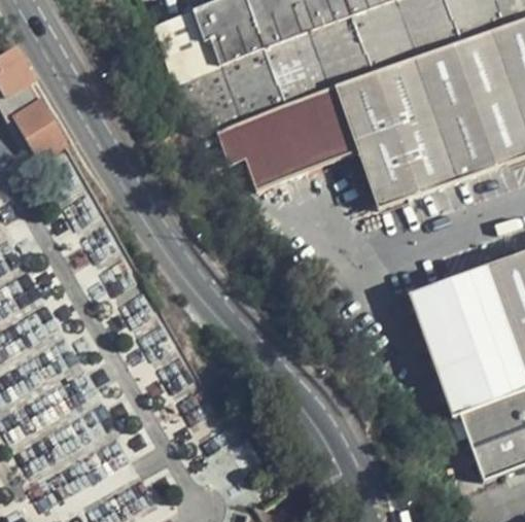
[(200,129),(200,132),(243,116),(283,103),(334,84),(524,16),(524,0),(211,0),(161,19),(158,23),(194,124),(200,129)]
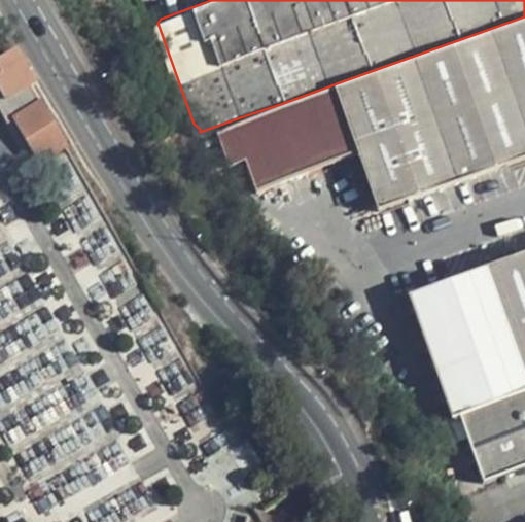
[(524,154),(524,16),(334,84),(378,207),(524,154)]
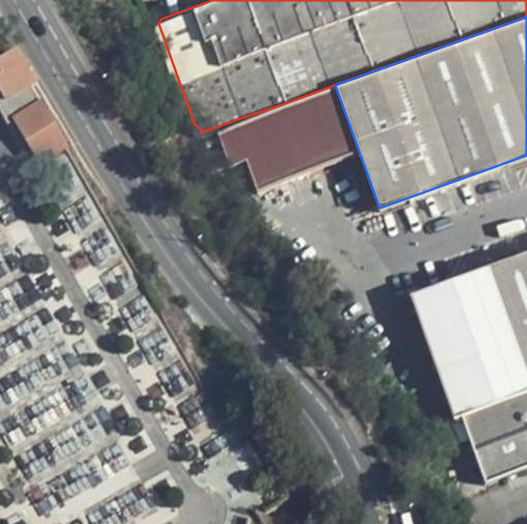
[(0,82),(7,95),(27,86),(32,83),(34,82),(18,49),(0,56),(0,82)]
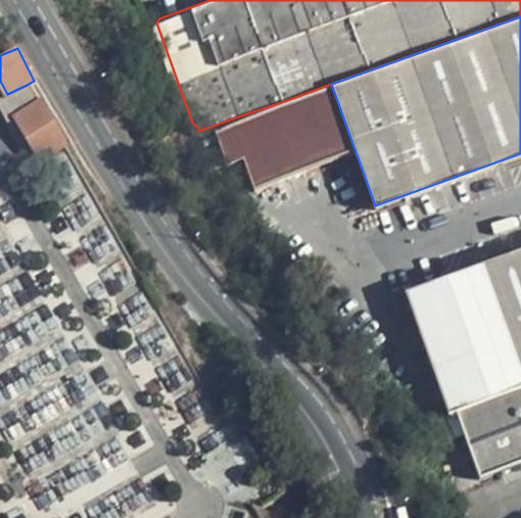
[(40,96),(32,82),(27,85),(7,94),(0,96),(0,105),(7,119),(14,115),(12,112),(40,96)]
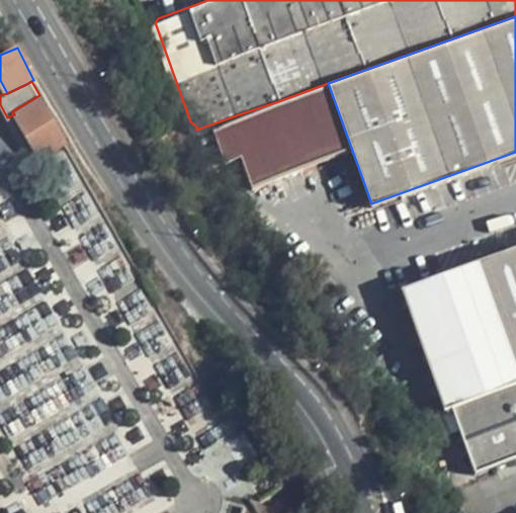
[(39,156),(63,143),(65,141),(39,95),(12,111),(14,114),(39,156)]
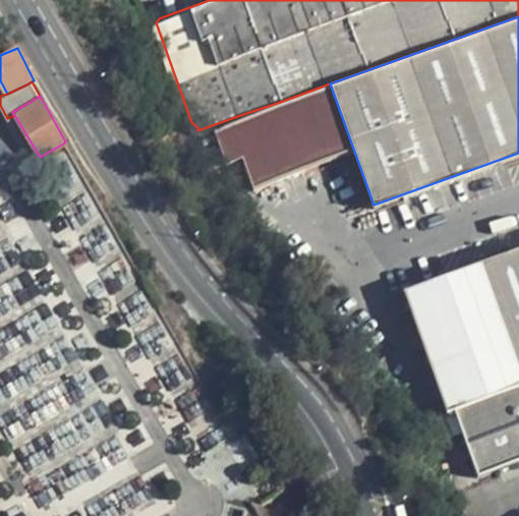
[(287,121),(280,102),(240,115),(246,134),(287,121)]
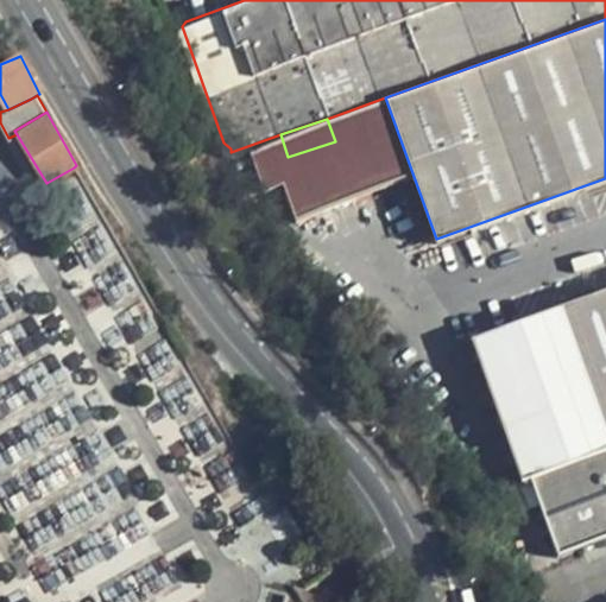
[(605,286),(471,335),(521,477),(532,473),(605,447),(605,286)]
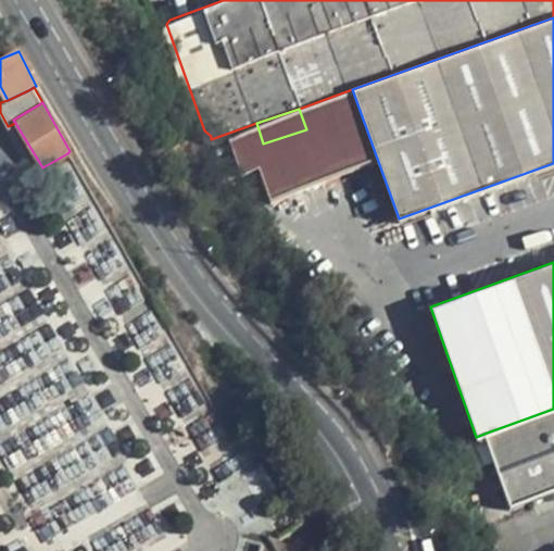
[(553,409),(487,433),(513,505),(553,489),(553,409)]
